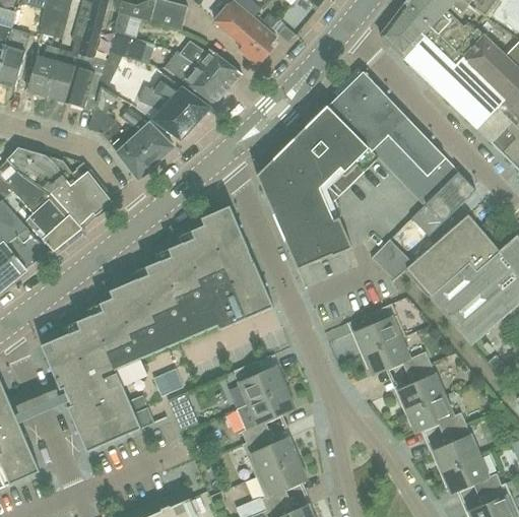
[(45,0),(44,7),(40,31),(56,36),(64,0),(45,0)]
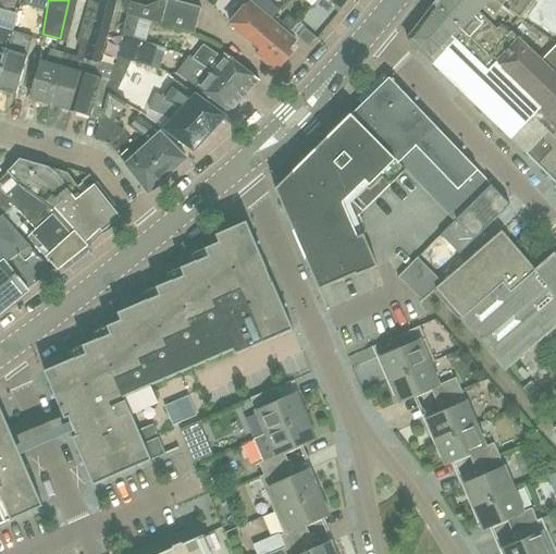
[(49,101),(70,107),(83,61),(95,17),(99,2),(91,0),(88,0),(76,40),(81,42),(77,53),(64,50),(62,60),(49,101)]
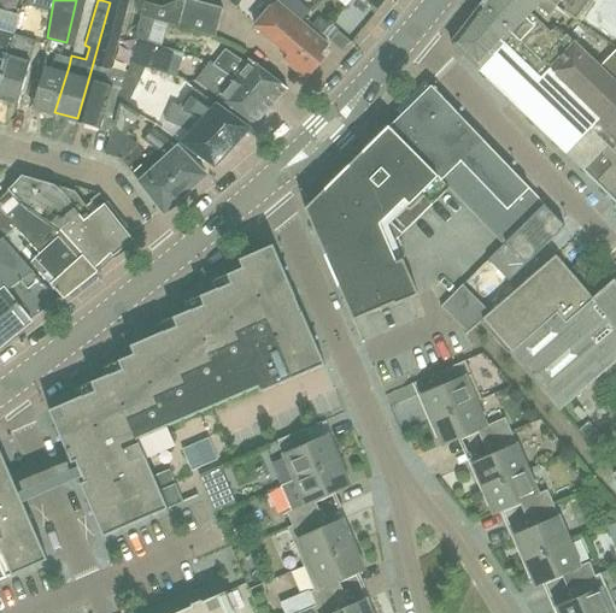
[(118,99),(123,80),(125,70),(117,68),(116,69),(110,66),(127,1),(122,0),(111,0),(110,3),(105,19),(92,68),(77,118),(100,124),(111,128),(113,121),(118,99)]
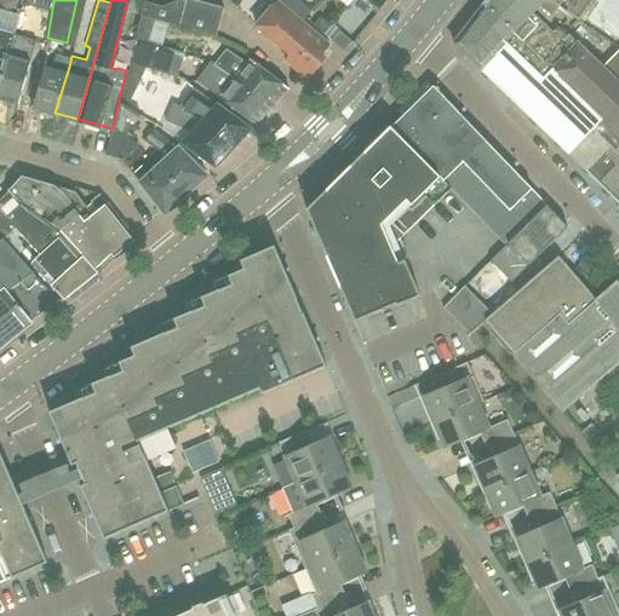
[(144,0),(141,15),(155,18),(217,35),(224,6),(201,0),(176,0),(162,5),(144,0)]
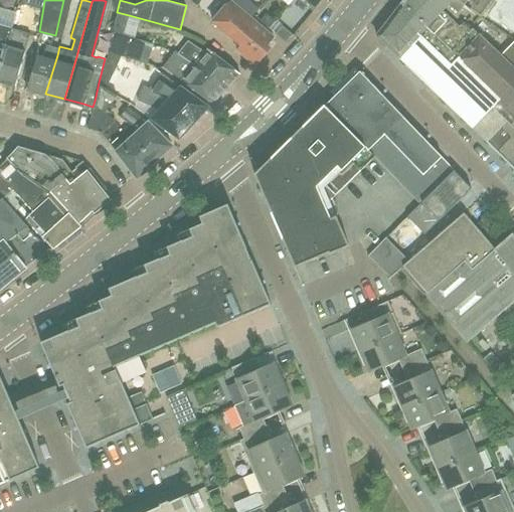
[(236,48),(255,64),(271,47),(267,44),(274,36),(231,0),(229,0),(212,20),(240,43),(236,48)]
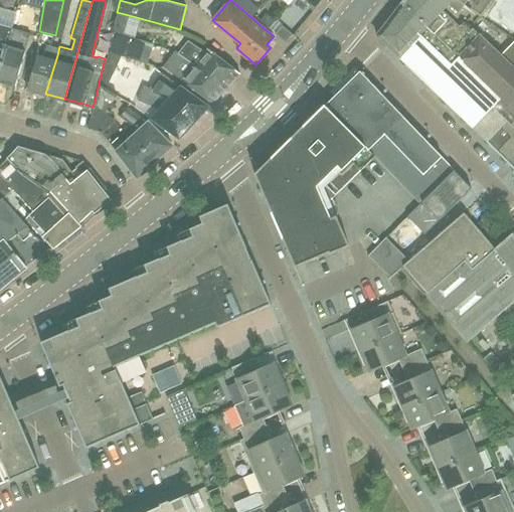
[(300,0),(312,10),(320,0),(300,0)]
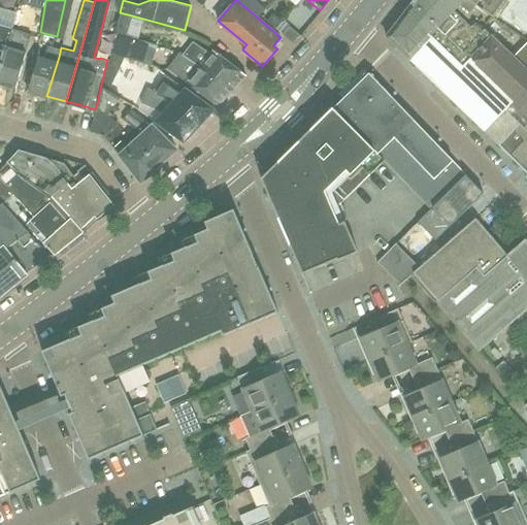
[(413,0),(386,34),(484,129),(506,106),(520,121),(513,128),(523,138),(508,154),(526,171),(526,170),(526,68),(513,55),(478,21),(478,22),(469,14),(464,19),(454,9),(460,3),(469,10),(474,4),(469,0),(413,0)]
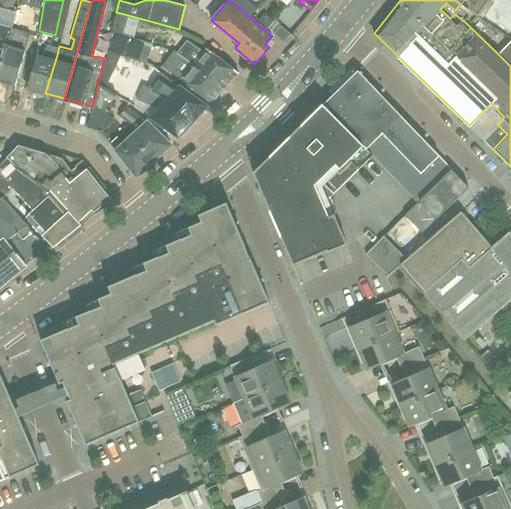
[(455,0),(460,4),(478,16),(490,0),(455,0)]
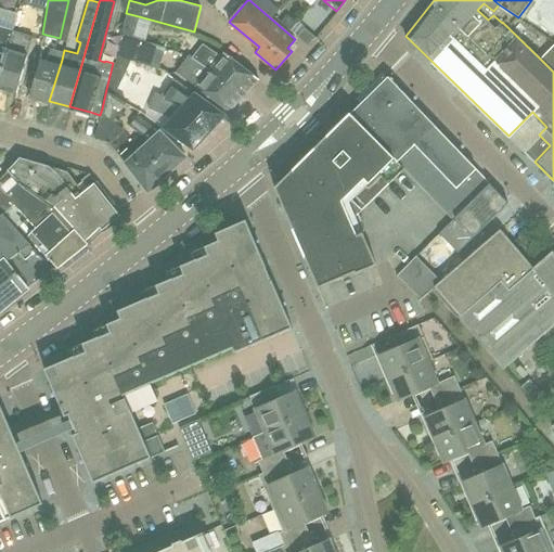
[(280,20),(290,28),(297,20),(287,11),(280,20)]
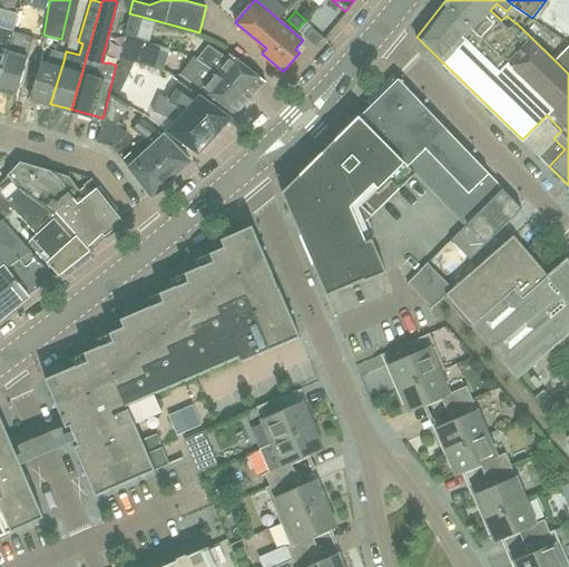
[(126,25),(127,32),(137,36),(143,17),(129,13),(126,25)]
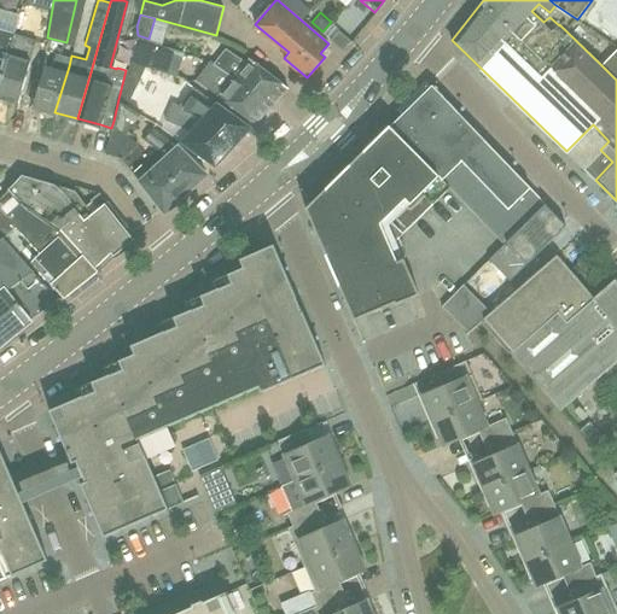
[(0,80),(9,53),(13,31),(0,27),(0,80)]
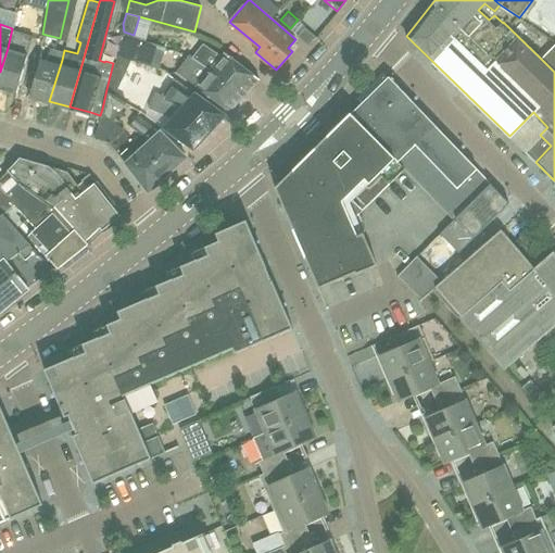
[(315,35),(304,26),(297,35),(307,45),(315,35)]
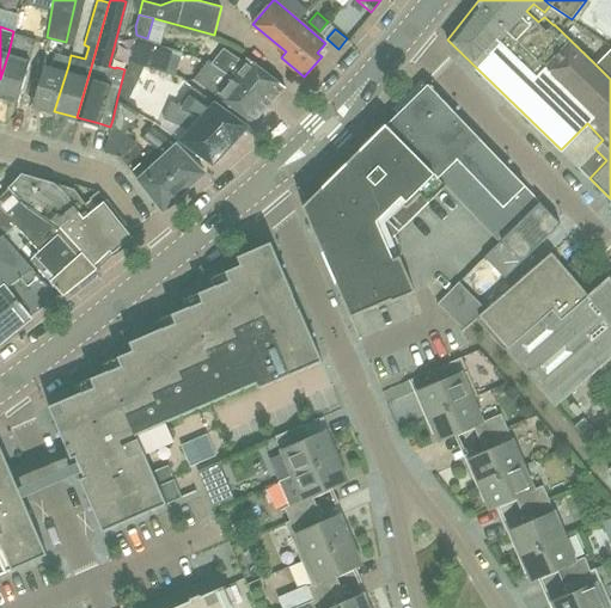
[(8,53),(0,79),(0,94),(17,99),(32,47),(35,37),(13,31),(8,53)]
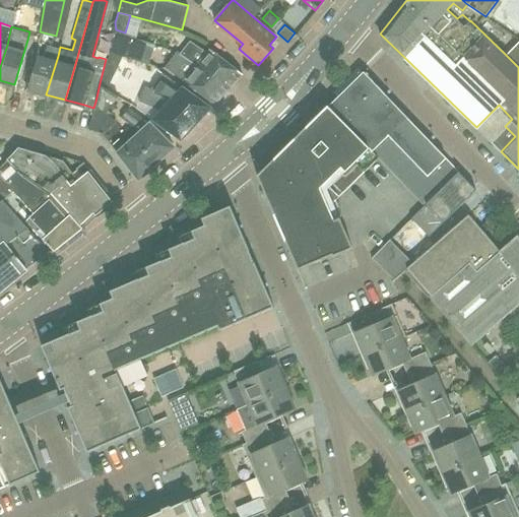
[(125,34),(125,33),(116,29),(116,30),(110,52),(122,55),(132,58),(138,38),(125,34)]
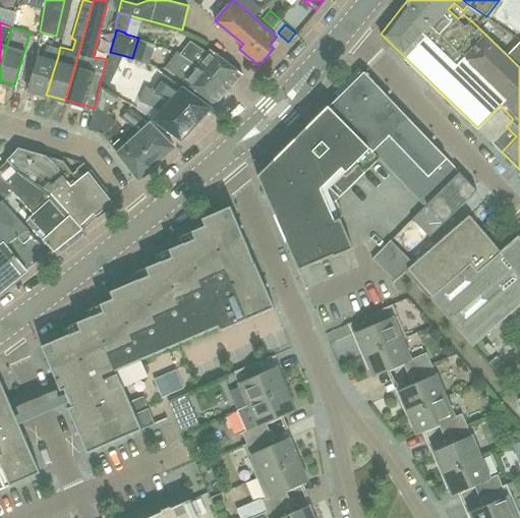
[(180,52),(184,55),(197,63),(229,88),(242,73),(210,48),(208,51),(190,39),(180,52)]
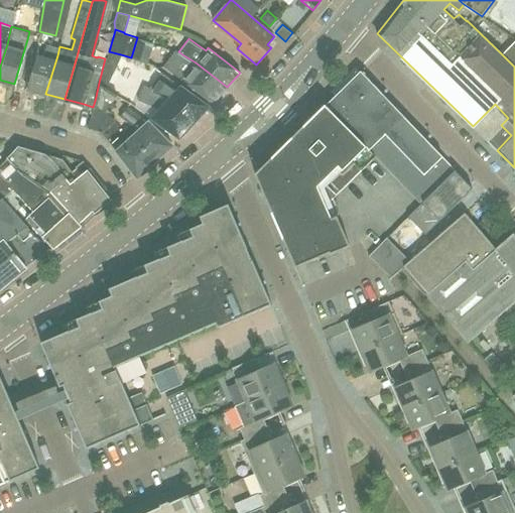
[(514,38),(501,53),(514,67),(514,38),(514,39),(514,38)]
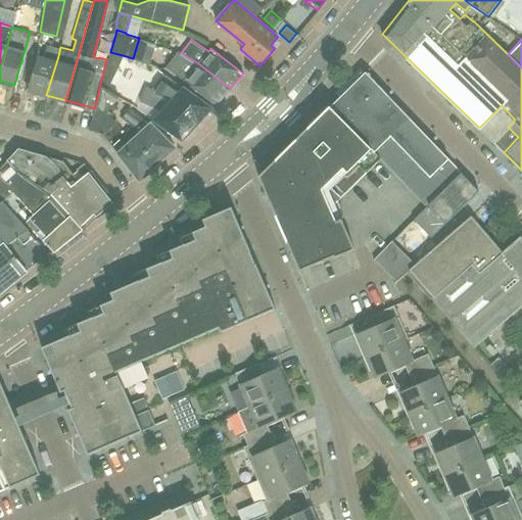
[(28,90),(46,95),(58,56),(60,47),(49,44),(45,56),(38,54),(28,90)]
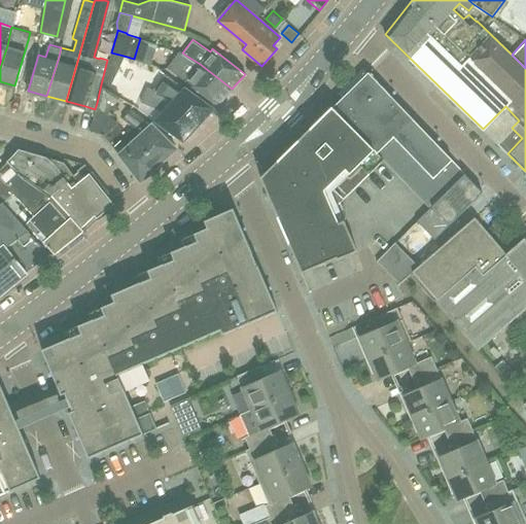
[(107,60),(105,68),(116,72),(124,56),(111,53),(111,54),(107,60)]
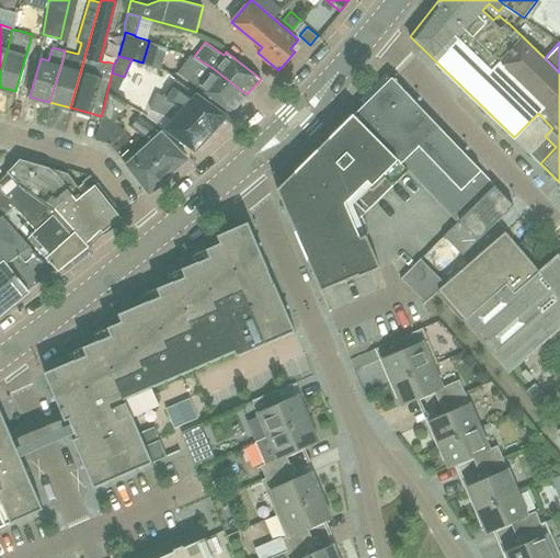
[(178,70),(198,86),(231,111),(247,94),(213,68),(198,59),(212,70),(206,76),(186,60),(178,70)]
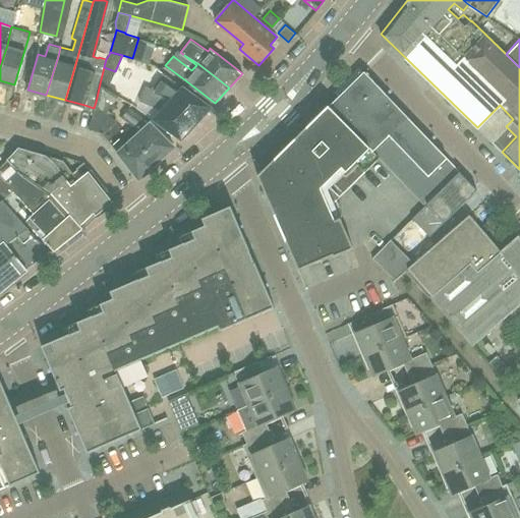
[(104,67),(100,83),(106,88),(115,71),(104,67)]
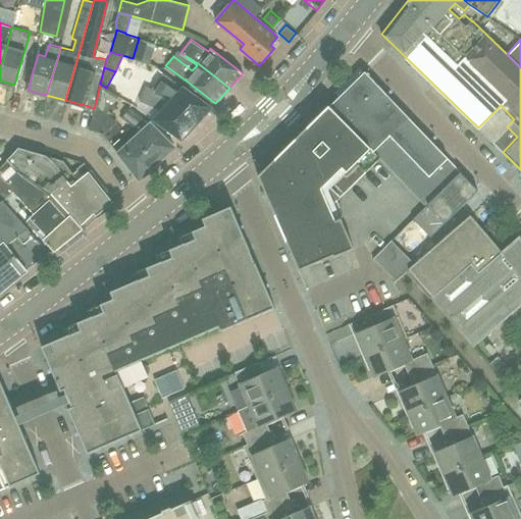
[(425,205),(428,203),(460,171),(364,71),(329,105),(404,183),(404,184),(425,205)]
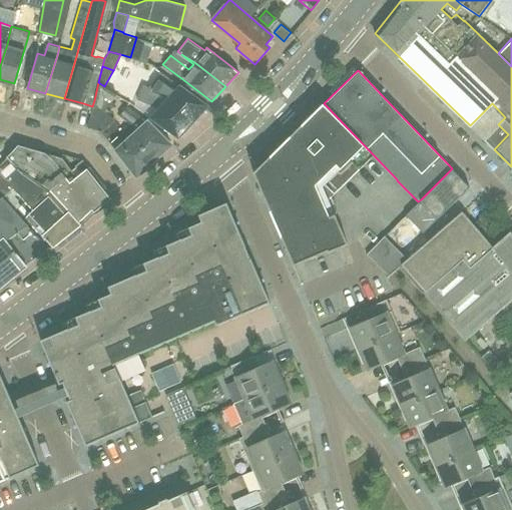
[(158,79),(152,87),(169,94),(193,112),(191,114),(196,118),(207,105),(160,72),(155,77),(158,79)]
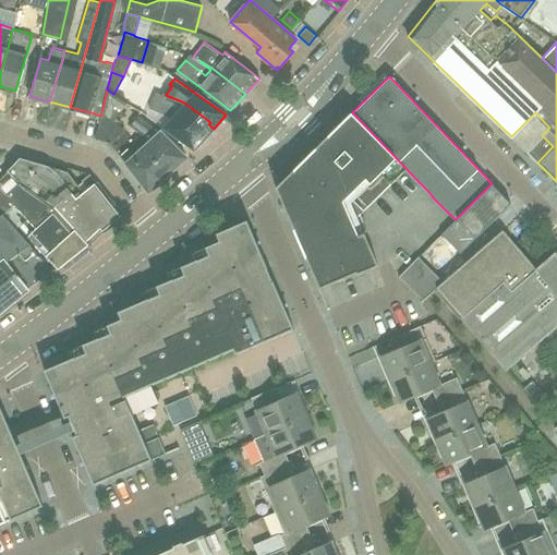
[(113,95),(113,94),(107,89),(103,109),(113,118),(126,101),(122,99),(113,95)]
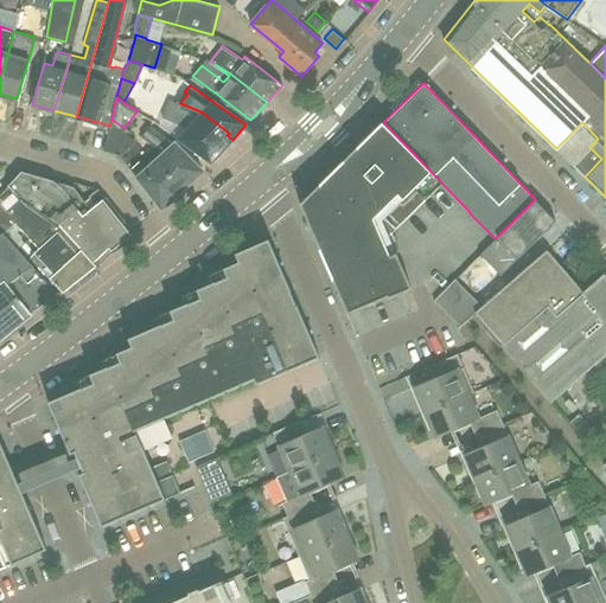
[(201,111),(180,103),(170,100),(163,116),(187,127),(177,139),(211,162),(233,140),(227,135),(229,133),(201,111)]
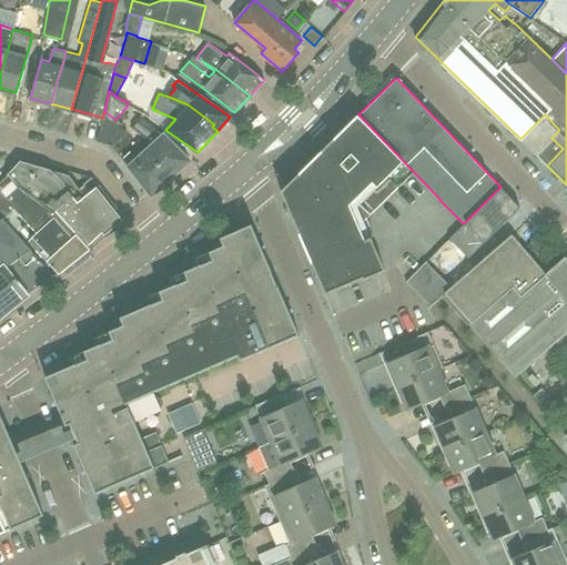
[(102,118),(99,130),(110,143),(113,144),(127,132),(114,121),(115,120),(104,111),(102,118)]
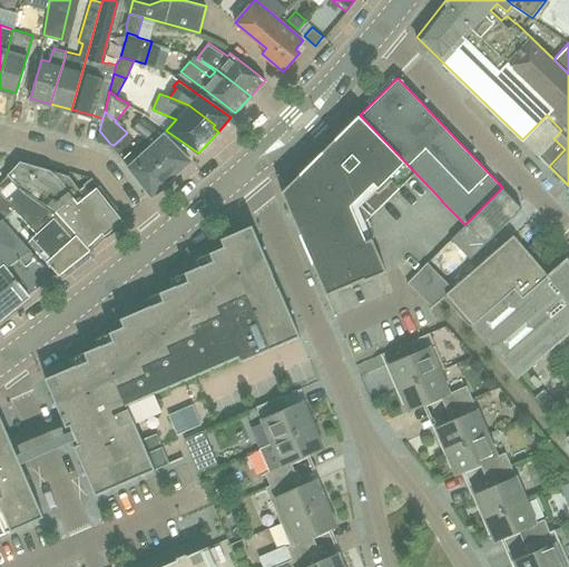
[(385,271),(372,237),(365,240),(360,226),(414,172),(359,115),(334,139),(334,138),(322,150),(298,174),(288,184),(292,187),(290,199),(285,201),(325,294),(363,279),(363,280),(385,271)]
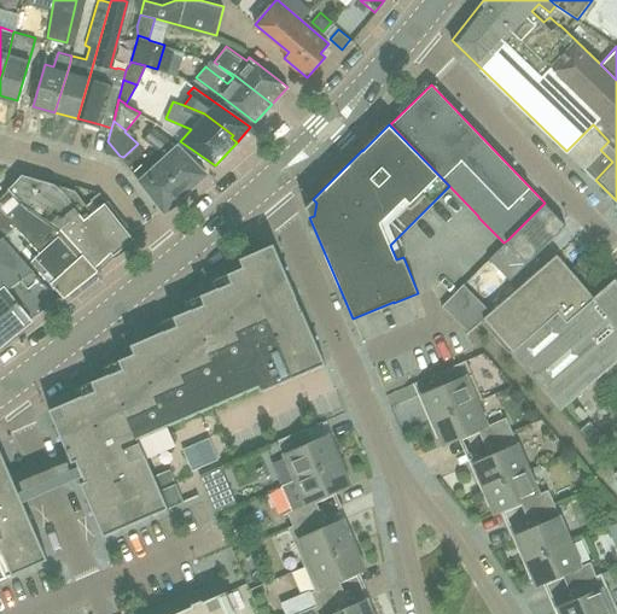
[(566,151),(595,180),(612,162),(600,150),(609,141),(593,124),(566,151)]
